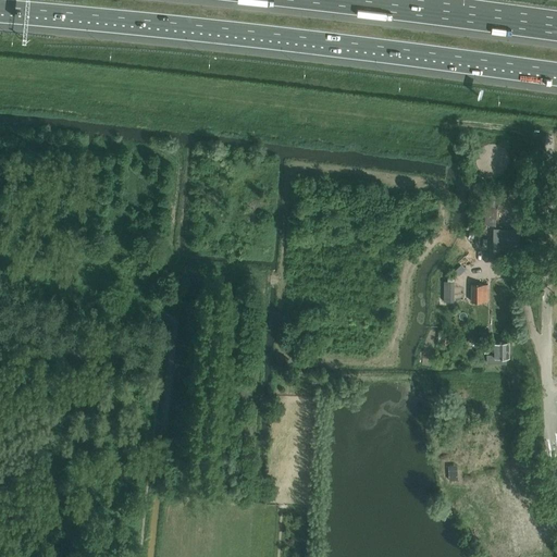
[(496,226),(498,195),(490,194),(490,200),(484,200),(483,215),(489,215),(487,225),(496,226)]
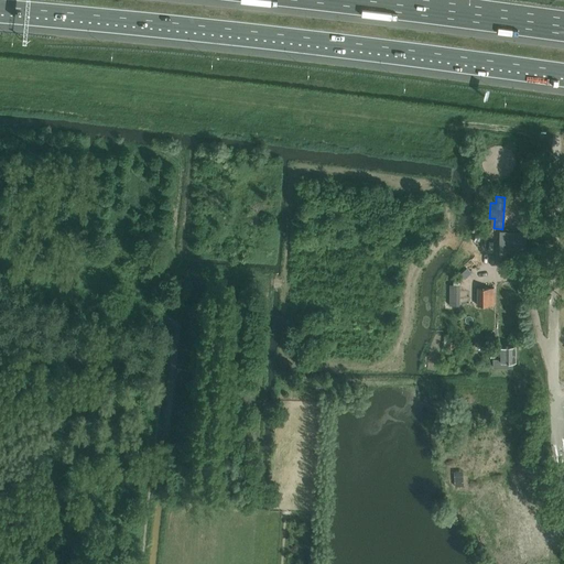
[(506,229),(505,259),(527,259),(527,229),(506,229)]
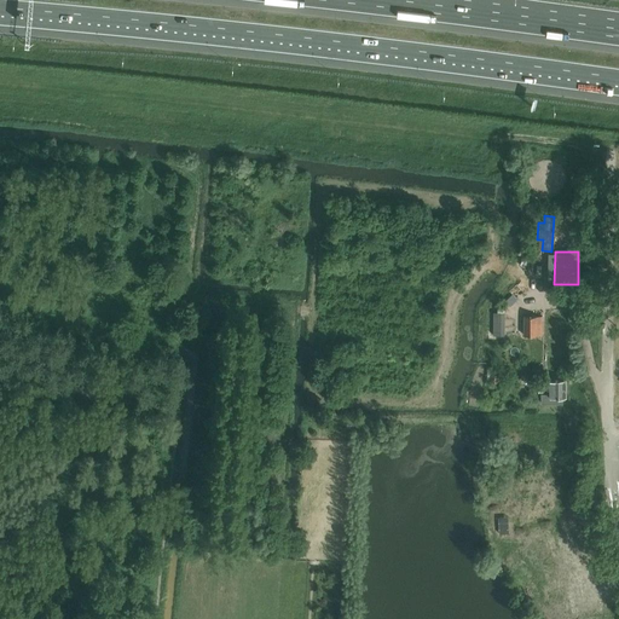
[(530,255),(528,267),(545,270),(547,258),(530,255)]
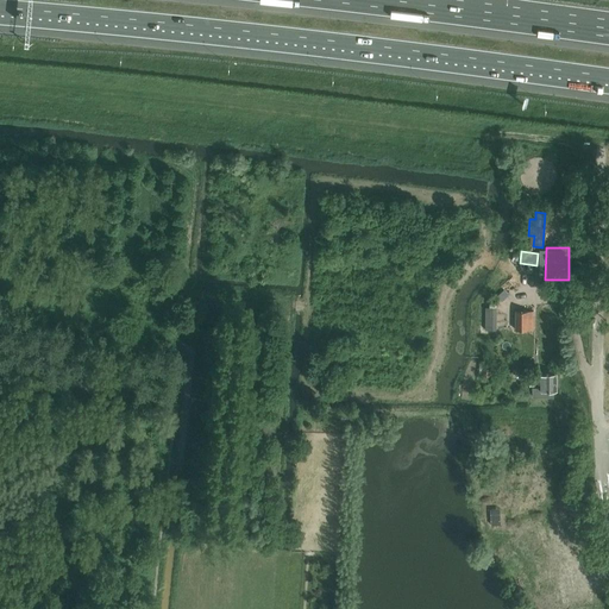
[(515,331),(533,331),(533,312),(515,312),(515,331)]
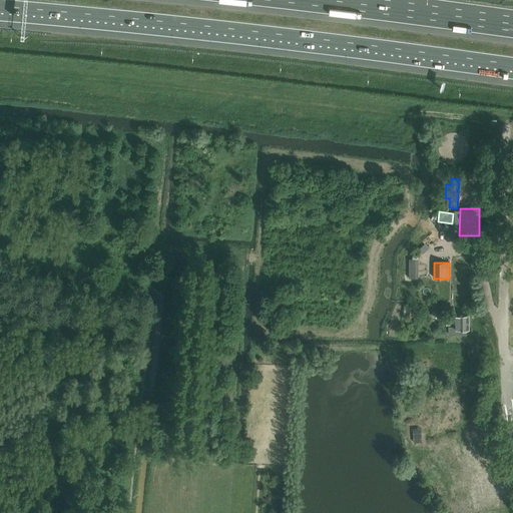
[(449,327),(449,334),(465,334),(465,330),(469,330),(469,315),(452,316),(452,320),(456,320),(456,328),(449,327)]
